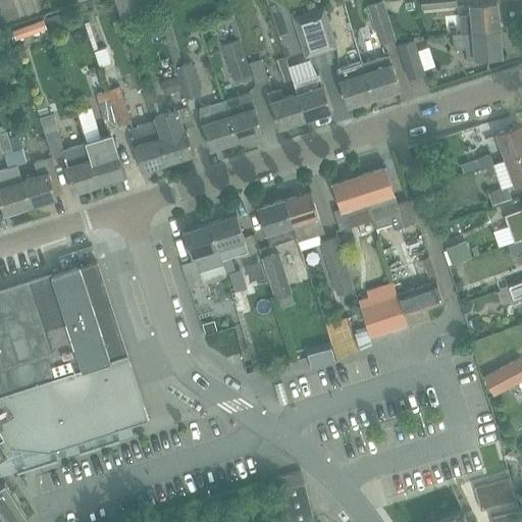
[(128,0),(132,10),(162,2),(161,0),(128,0)]
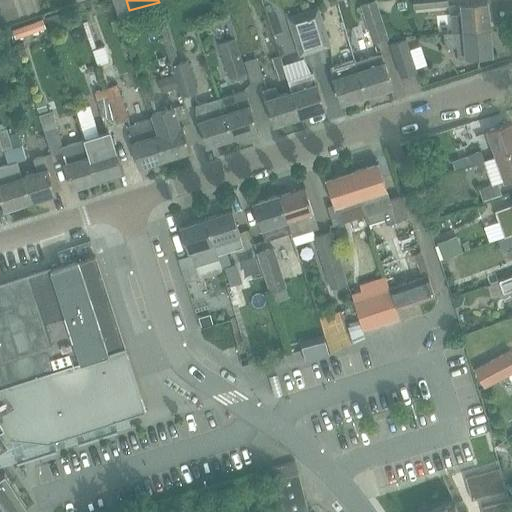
[(413,0),(414,9),(447,6),(446,0),(413,0)]
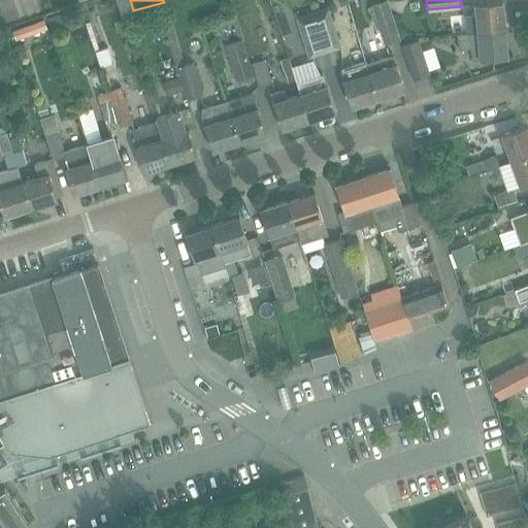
[(376,5),(390,43),(399,40),(387,1),(376,5)]
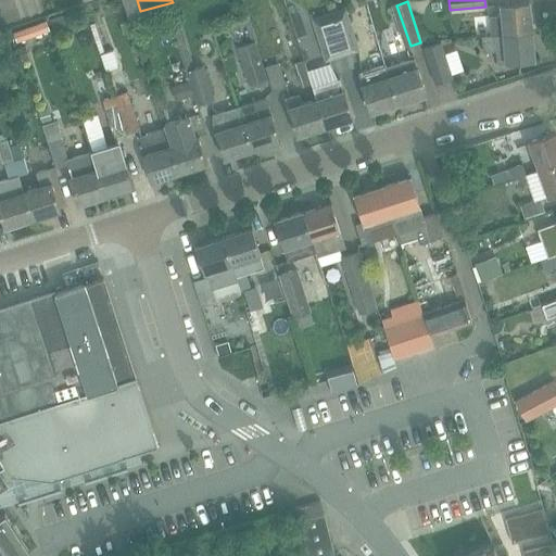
[(490,17),(491,37),(531,33),(529,2),(501,5),(502,16),(490,17)]
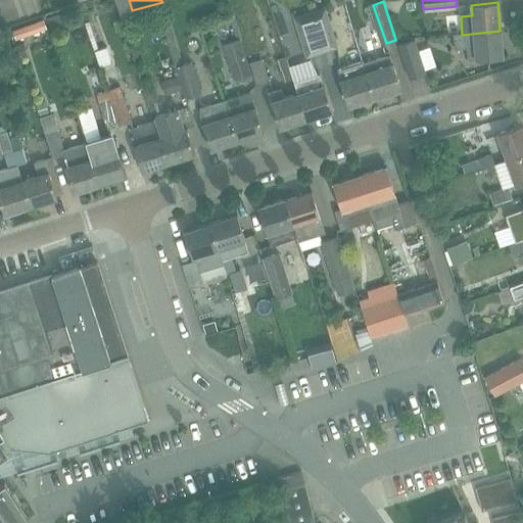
[(326,8),(311,13),(323,52),(338,47),(326,8)]
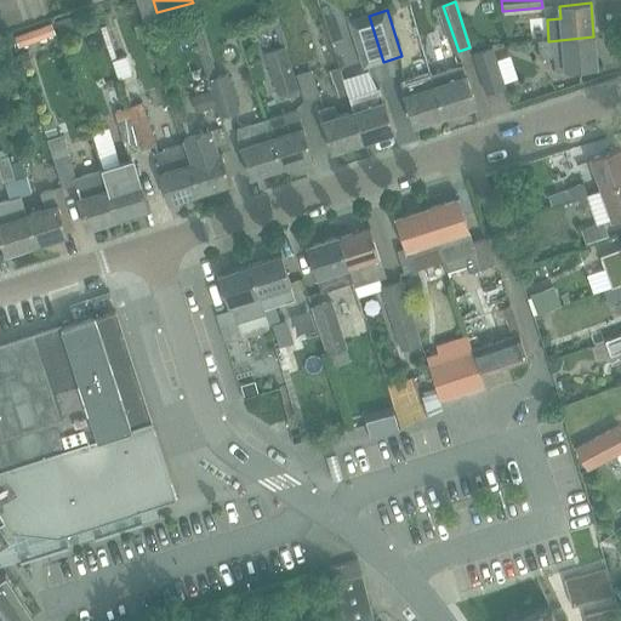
[(35,38),(74,27),(69,13),(32,24),(35,38)]
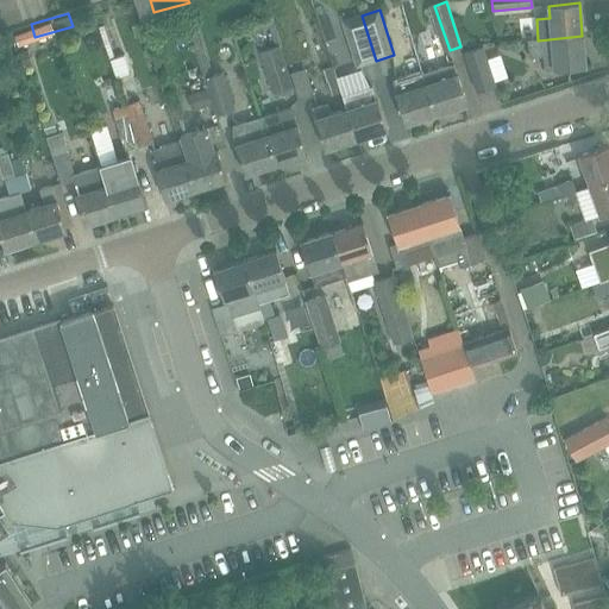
[(376,61),(362,16),(343,22),(357,67),(376,61)]
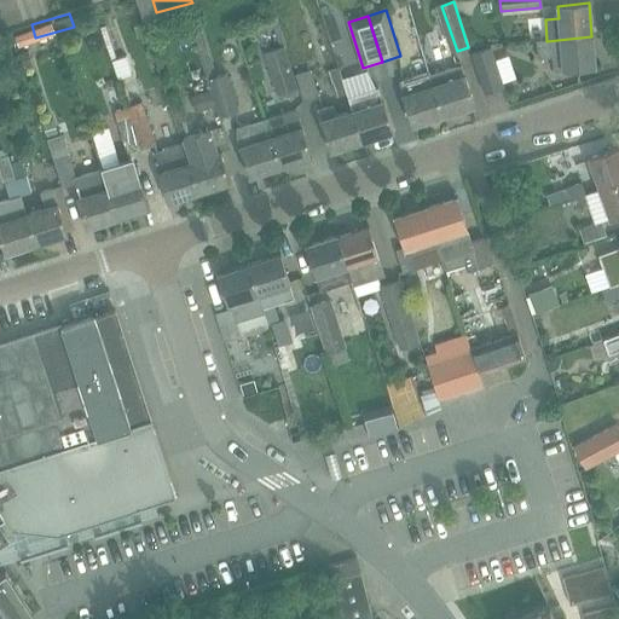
[(591,36),(547,41),(537,41),(538,59),(553,58),(554,73),(595,69),(591,36)]
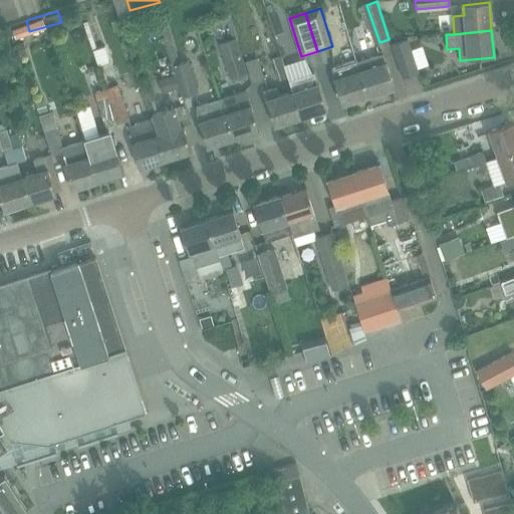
[(219,44),(231,78),(246,73),(235,39),(219,44)]
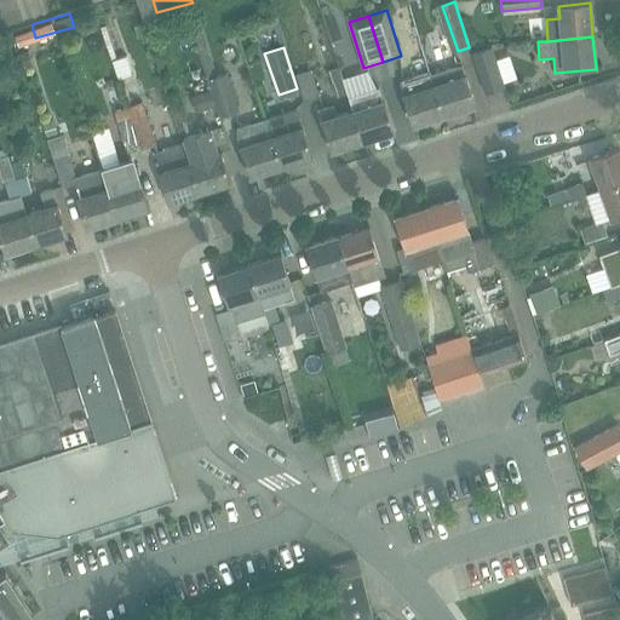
[(474,56),(477,69),(486,92),(504,86),(492,50),(474,56)]
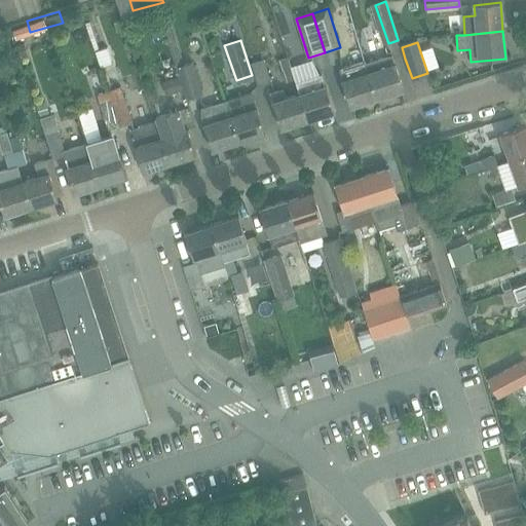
[(218,50),(193,59),(203,88),(215,85),(215,86),(228,82),(218,50)]
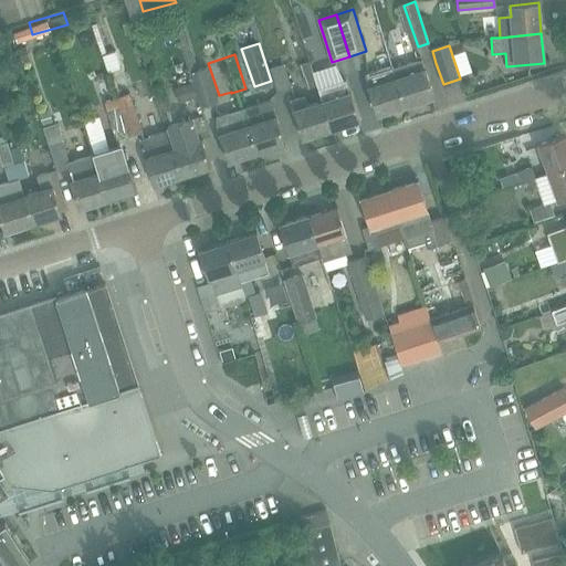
[(421,60),(394,69),(392,70),(404,107),(435,97),(426,70),(425,70),(421,60)]
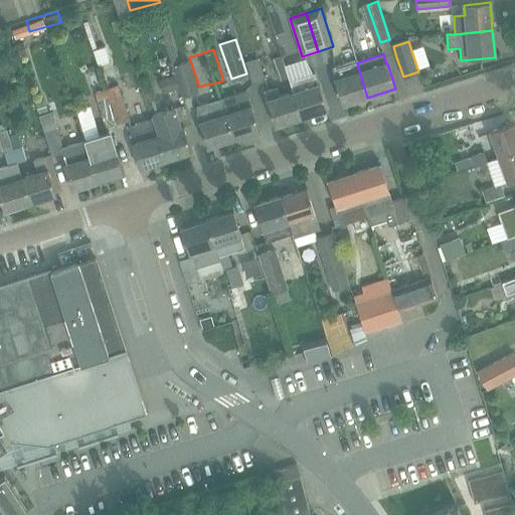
[(272,60),(278,80),(287,77),(281,57),(272,60)]
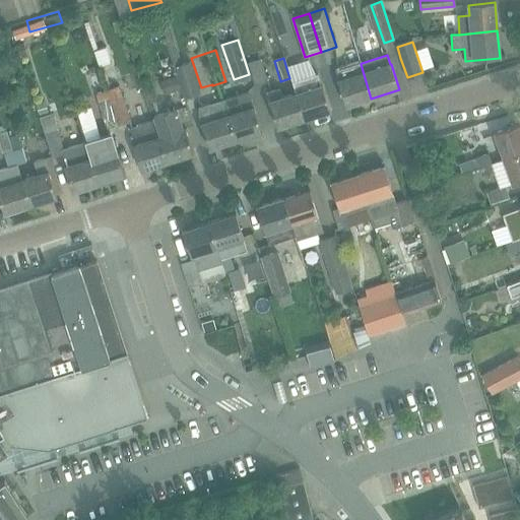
[(250,64),(256,83),(268,79),(262,60),(250,64)]
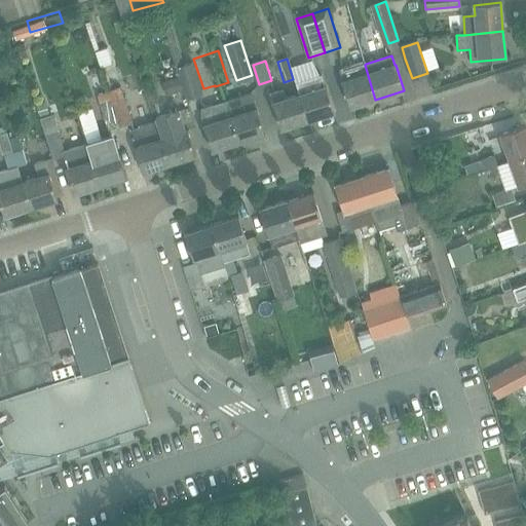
[(365,65),(366,64),(365,62),(339,69),(343,81),(342,81),(349,107),(375,100),(365,65)]
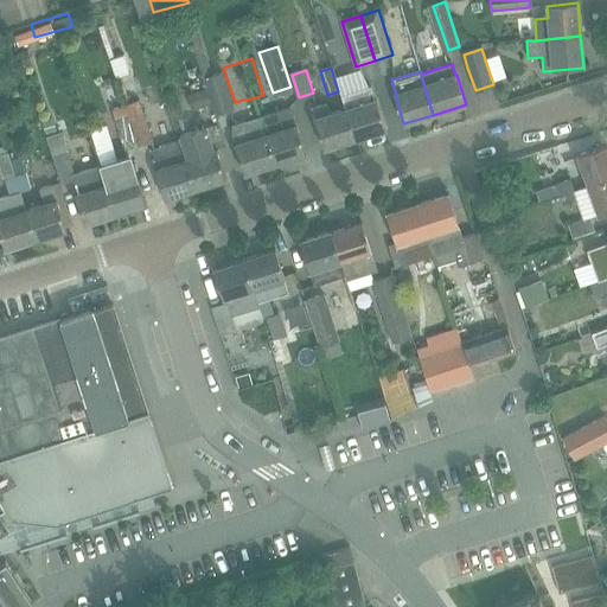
[(203,78),(215,115),(232,109),(221,72),(203,78)]
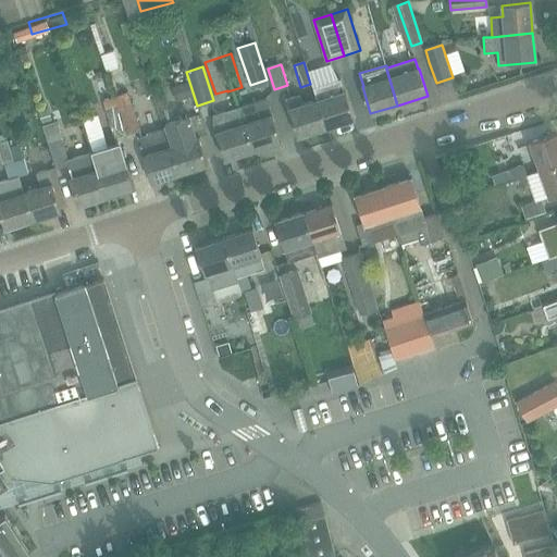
[(317,101),(316,101),(324,128),(354,119),(345,91),(341,79),(313,88),(317,101)]
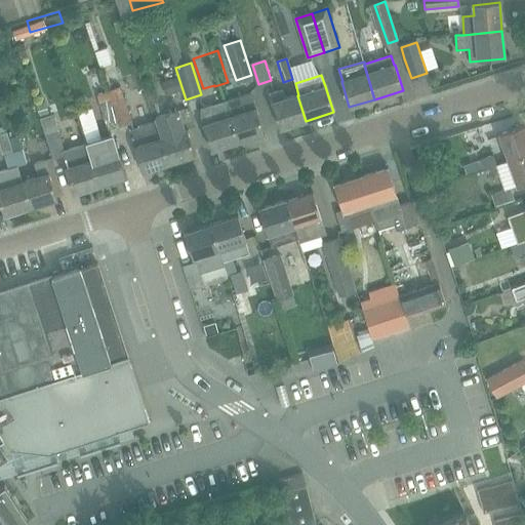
[(136,120),(161,108),(153,91),(143,96),(133,78),(119,84),(136,120)]
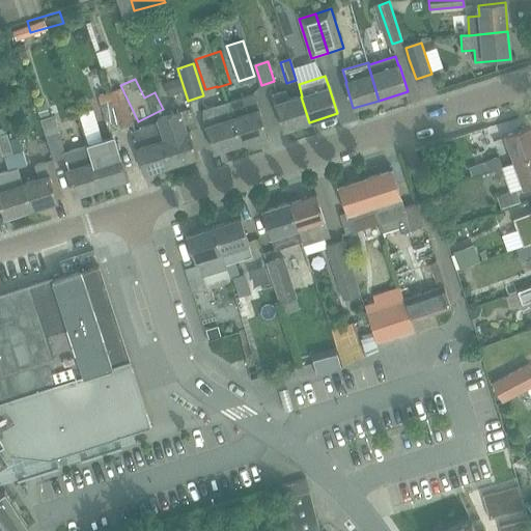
[(110,92),(112,100),(121,129),(133,124),(121,88),(110,92)]
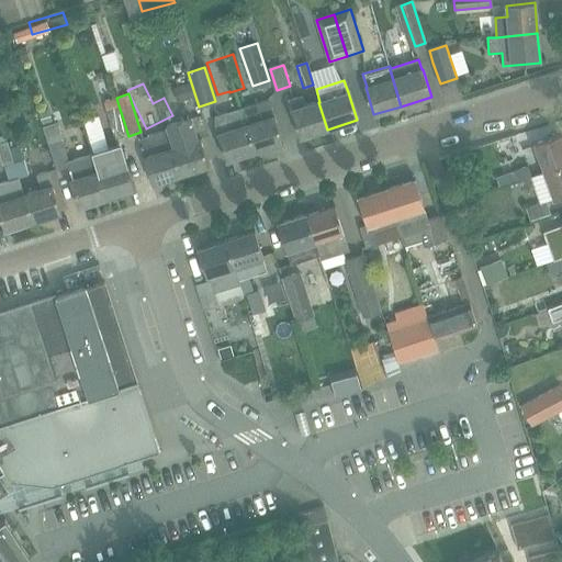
[(327,130),(318,102),(304,107),(301,97),(289,101),(300,138),(327,130)]
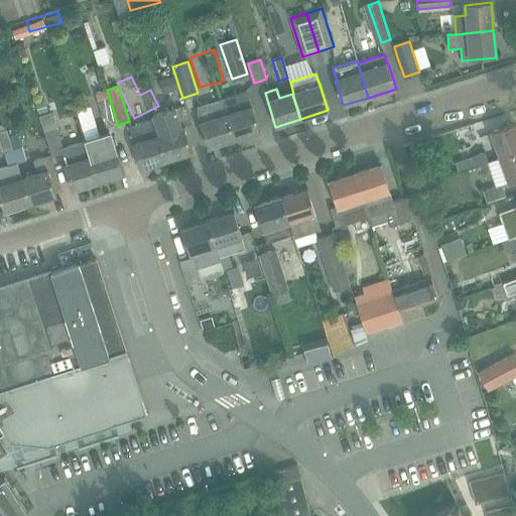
[(245,93),(221,100),(234,140),(260,131),(252,106),(252,107),(249,99),(245,93)]
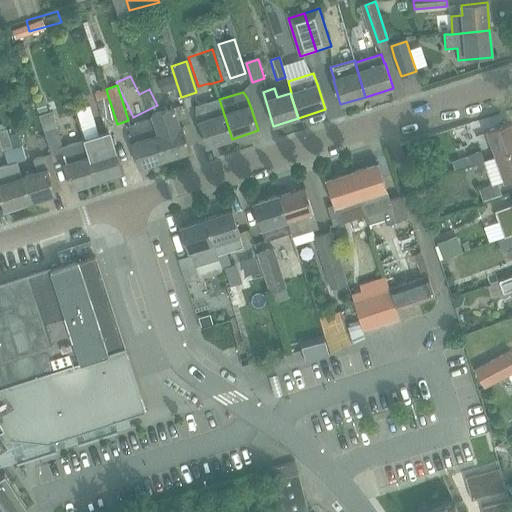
[(117,124),(108,96),(97,100),(106,127),(117,124)]
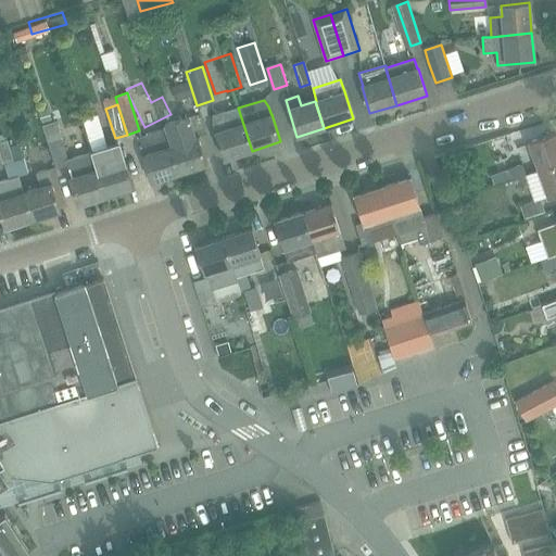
[(252,151),(238,108),(213,116),(213,124),(215,133),(224,160),(252,151)]
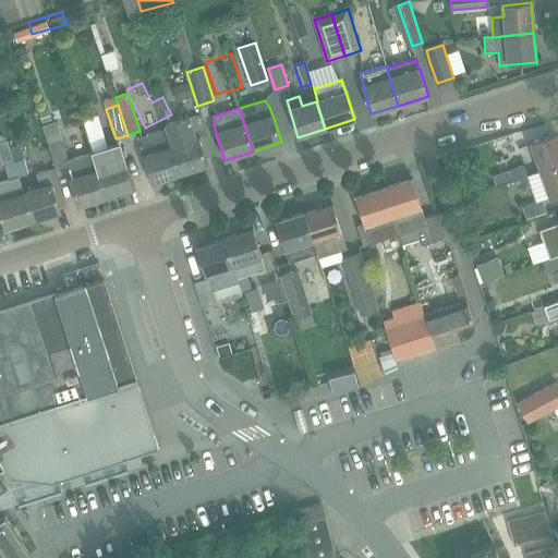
[(191,118),(165,125),(167,130),(166,130),(179,174),(207,166),(199,138),(197,138),(191,118)]
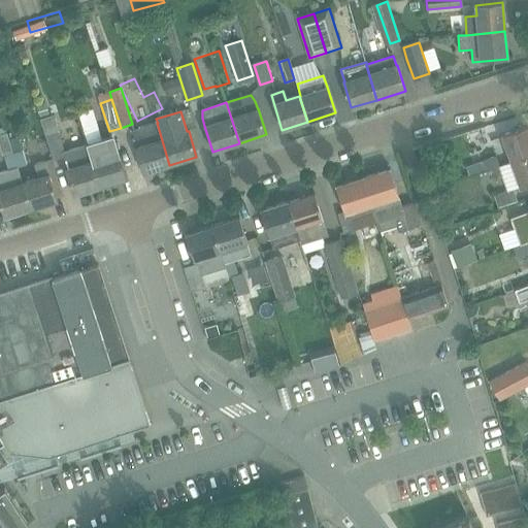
[(99,188),(86,145),(65,153),(59,134),(60,133),(54,114),(40,119),(54,160),(65,156),(69,169),(65,170),(73,195),(99,188)]
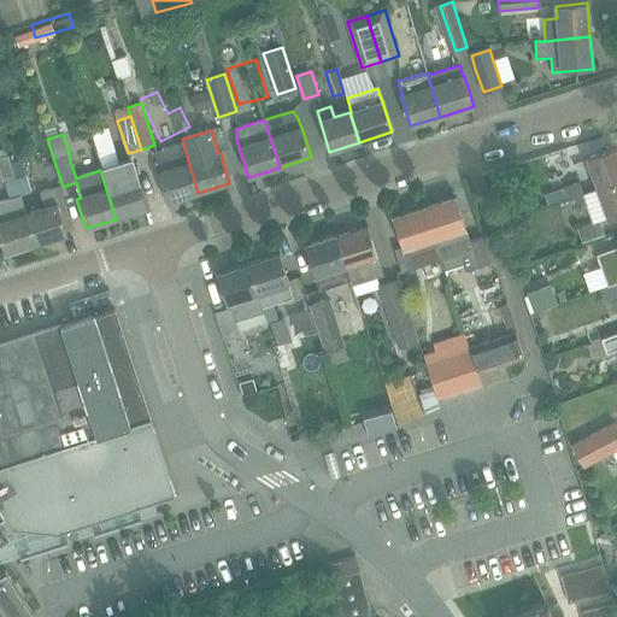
[(158,162),(154,163),(168,203),(198,193),(183,144),(156,152),(158,162)]
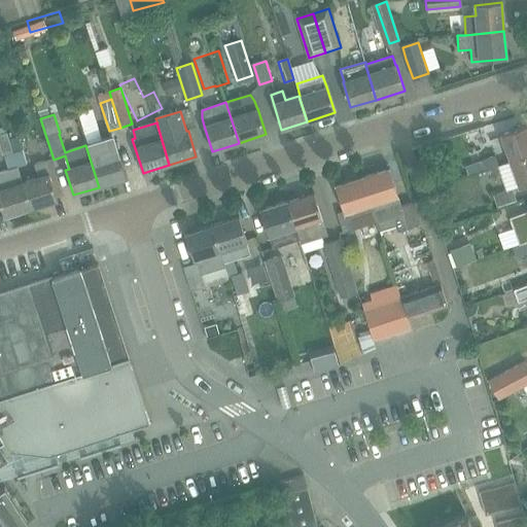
[(511,161),(526,154),(526,129),(526,127),(526,125),(524,126),(500,135),(511,161)]
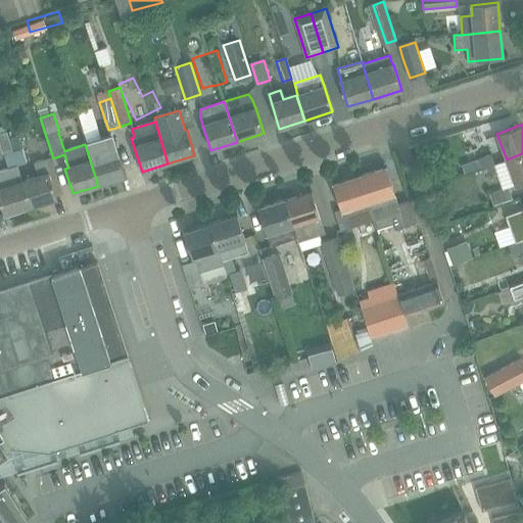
[(459,134),(462,145),(480,139),(476,128),(459,134)]
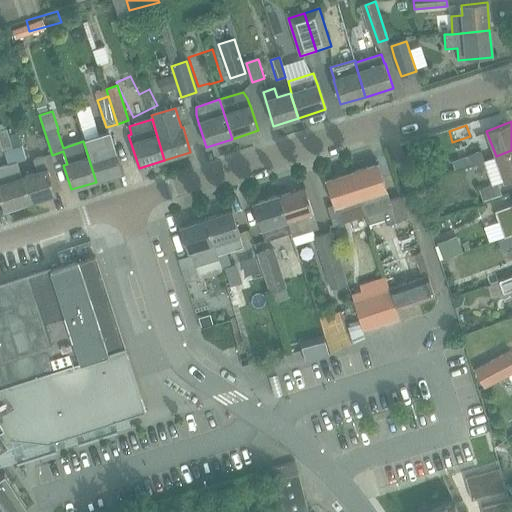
[(100,136),(83,141),(96,182),(123,173),(115,149),(113,149),(111,143),(103,145),(100,136)]
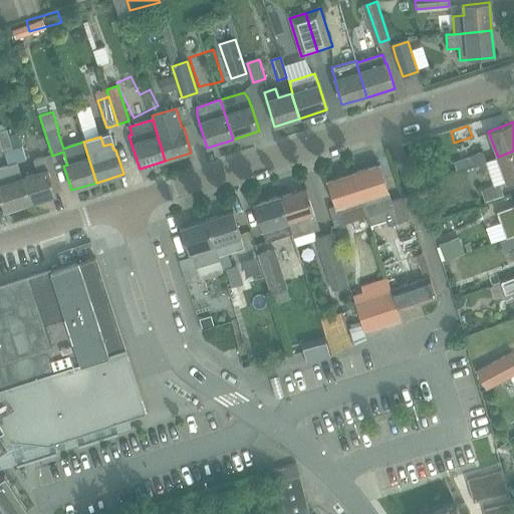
[(12,150),(16,163),(26,160),(22,147),(12,150)]
